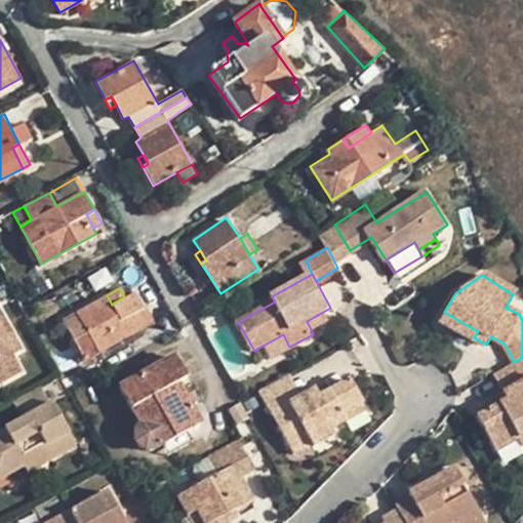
[(133,292),(124,296),(112,305),(107,295),(63,319),(86,359),(154,320),(147,306),(143,308),(133,292)]
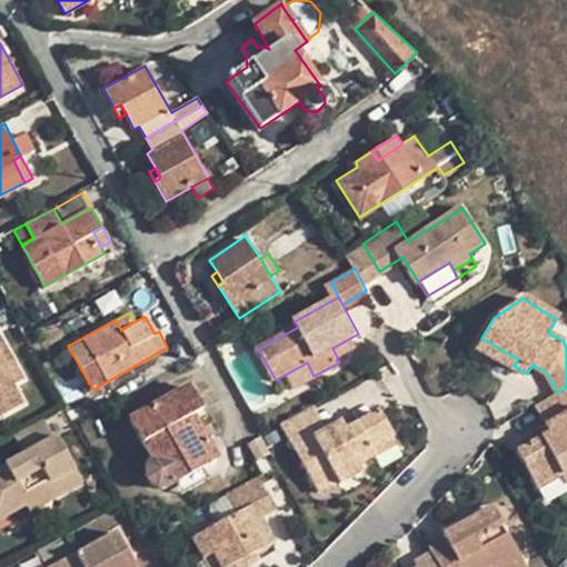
[(0,407),(23,395),(13,377),(23,372),(0,329),(0,407)]
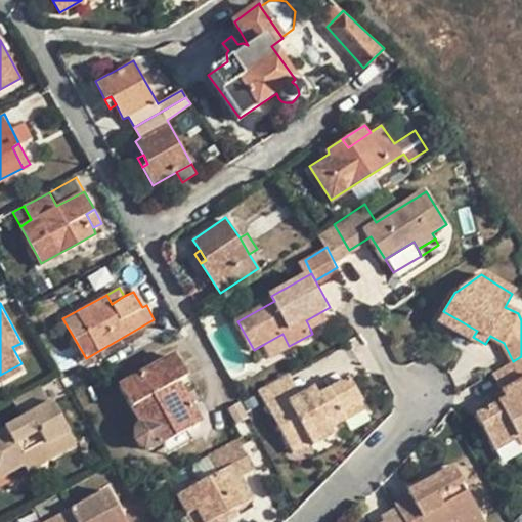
[(334,315),(330,307),(306,320),(310,329),(334,315)]
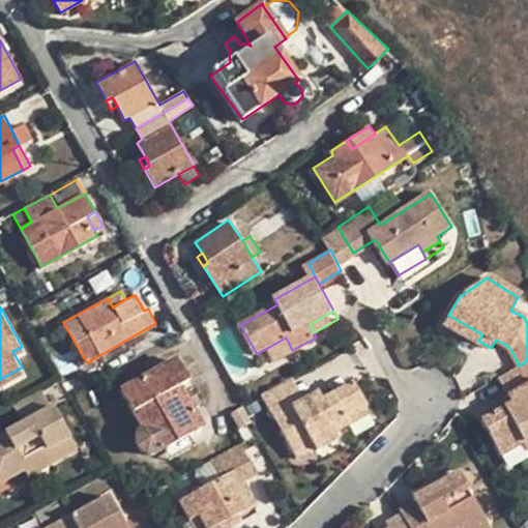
[(475,344),(478,341),(482,334),(448,315),(442,325),(475,344)]
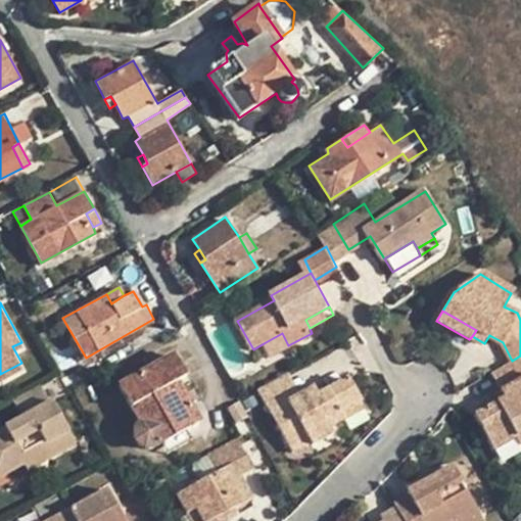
[(271,356),(288,345),(282,333),(264,343),(271,356)]
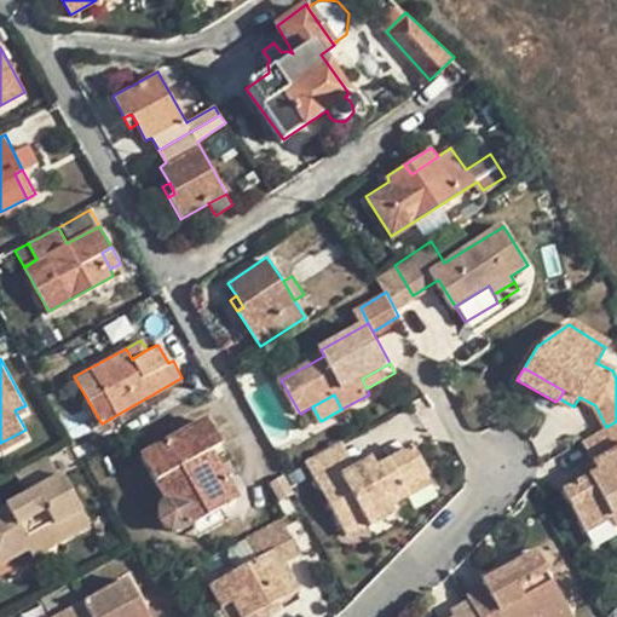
[(184,526),(189,524),(220,506),(235,496),(225,478),(220,467),(211,450),(218,444),(203,419),(143,454),(165,495),(162,499),(160,507),(161,515),(165,522),(172,526),(178,528),(184,526)]
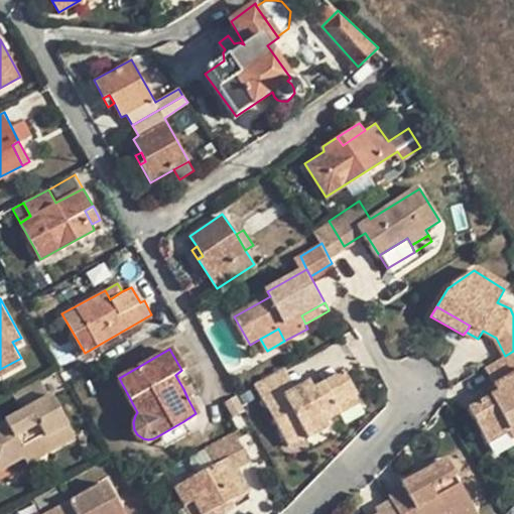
[(506,427),(512,435),(513,434),(513,358),(512,355),(488,368),(495,381),(493,382),(497,389),(488,394),(474,402),(491,435),(506,427)]
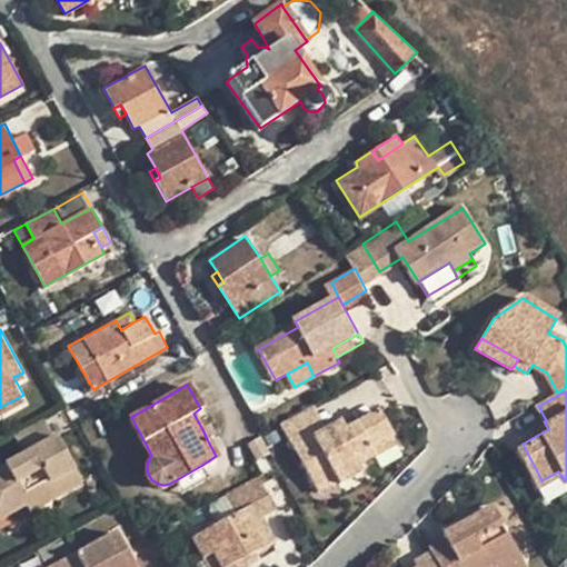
[(315,404),(281,421),(296,447),(299,445),(309,461),(305,464),(320,493),(341,481),(344,485),(366,473),(362,466),(378,458),(370,443),(393,430),(380,409),(355,423),(348,428),(342,421),(329,429),(315,404)]
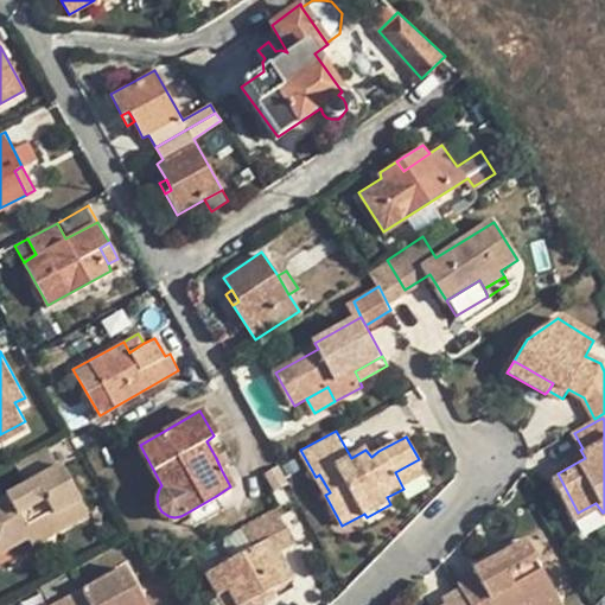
[(59,523),(64,529),(89,515),(62,465),(57,466),(46,445),(16,464),(27,485),(0,501),(0,541),(4,548),(27,535),(30,540),(59,523)]
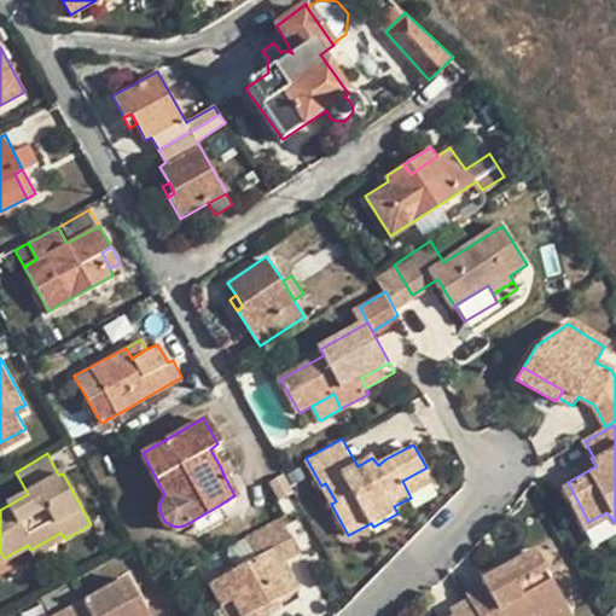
[(382,453),(372,458),(378,465),(385,459),(382,453)]
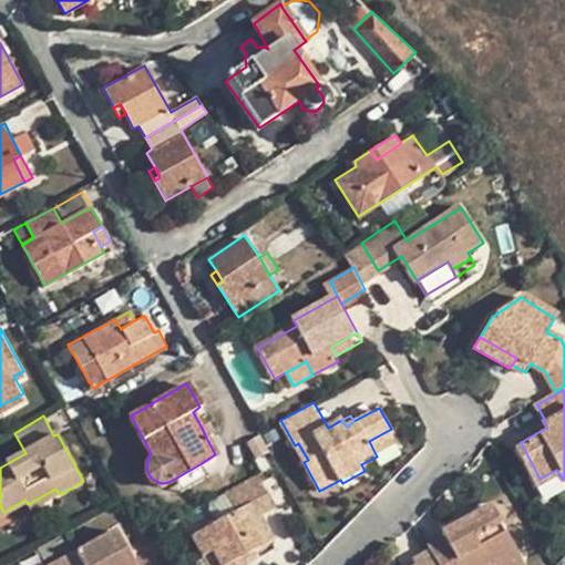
[(532,425),(536,433),(546,428),(542,420),(532,425)]
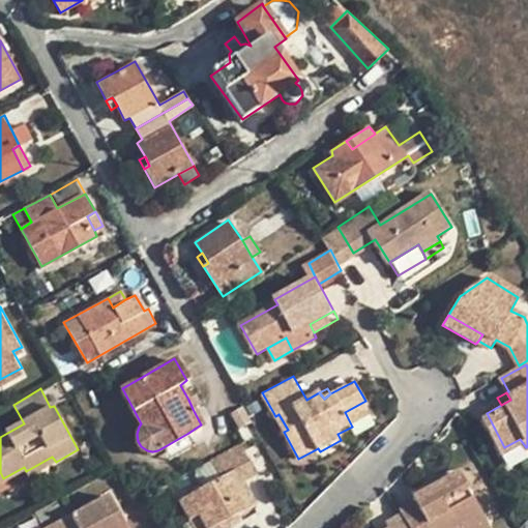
[(195,394),(188,400),(193,409),(200,404),(195,394)]
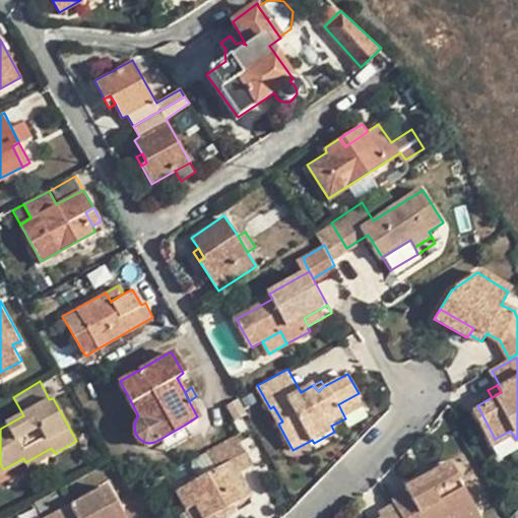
[(367,408),(359,393),(338,404),(345,418),(347,419),(367,408)]
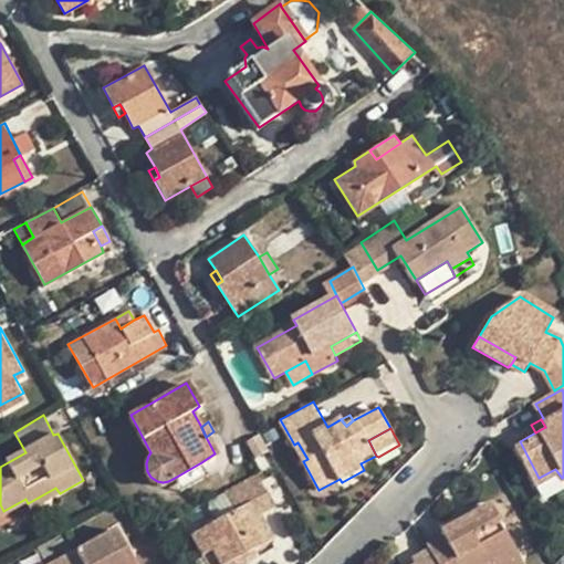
[(294,445),(303,461),(307,459),(298,442),(294,445)]
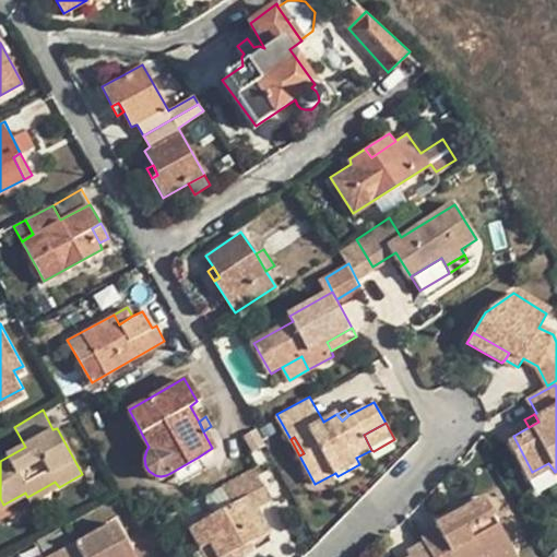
[(206,469),(199,457),(170,473),(177,486),(206,469)]
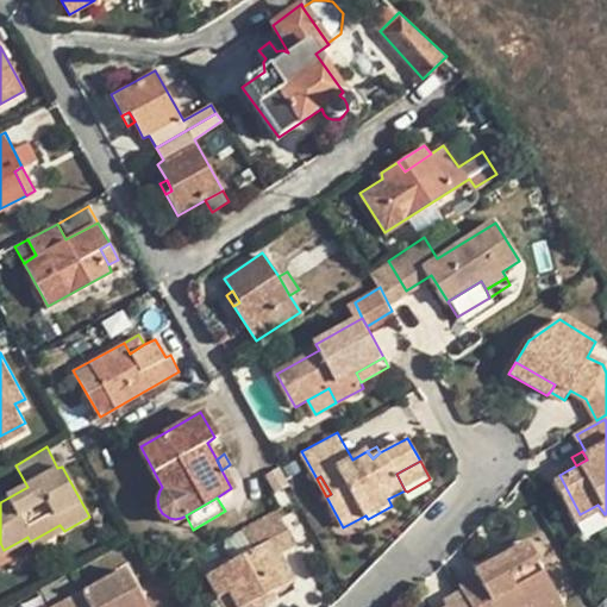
[(604,517),(605,514),(598,505),(580,514),(586,527),(604,517)]
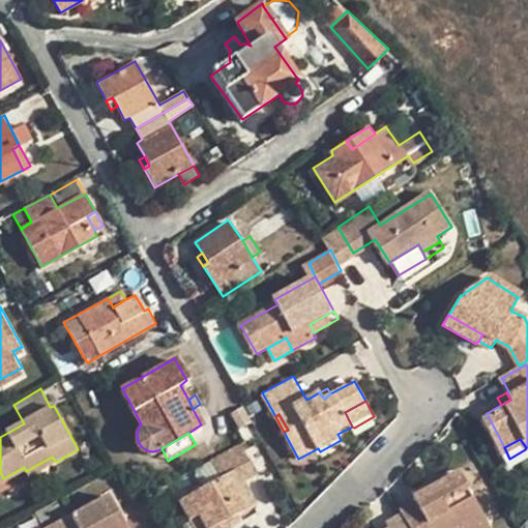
[(209,527),(227,527),(243,520),(260,508),(246,485),(260,476),(241,441),(211,458),(221,475),(205,485),(179,499),(193,524),(204,518),(209,527)]
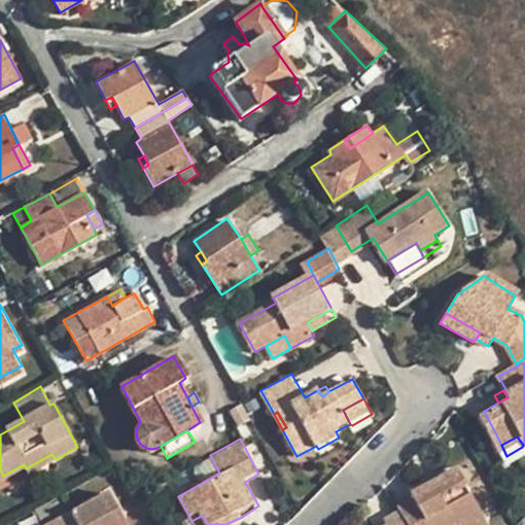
[(30,474),(56,459),(51,454),(26,468),(30,474)]
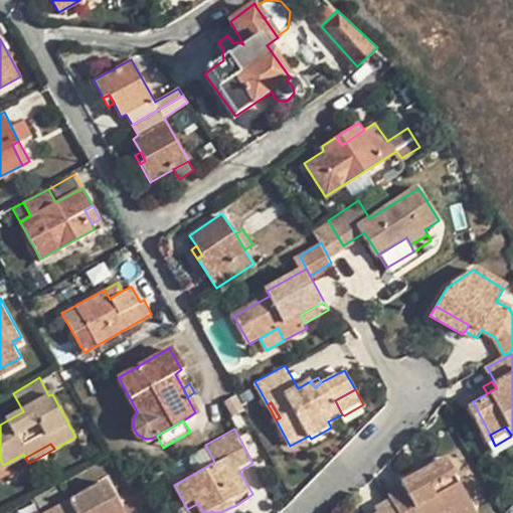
[(205,445),(189,454),(199,471),(214,462),(205,445)]
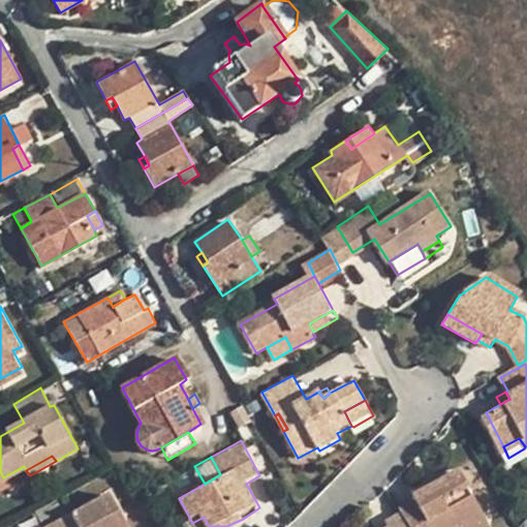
[(0,486),(26,470),(24,466),(3,477),(0,471),(0,486)]
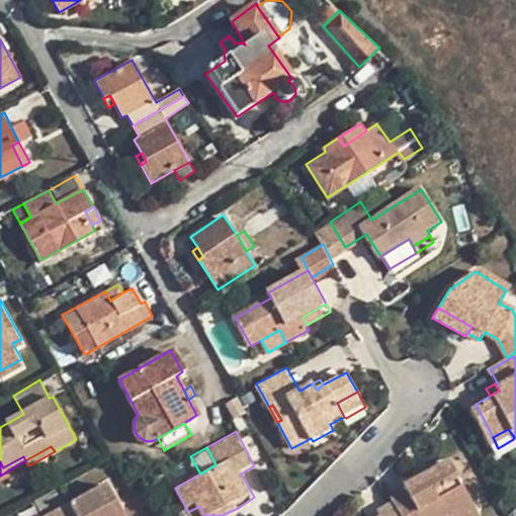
[(446,461),(430,470),(432,476),(420,482),(418,477),(403,485),(405,489),(389,497),(391,501),(399,515),(443,515),(453,511),(456,515),(471,506),(446,461)]
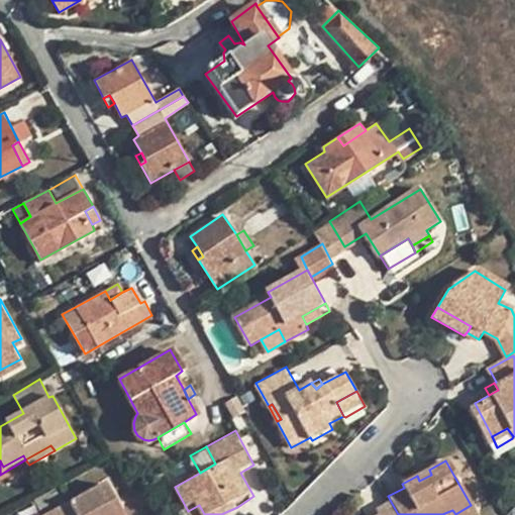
[(415,474),(417,476),(419,481),(431,475),(429,470),(428,467),(415,474)]
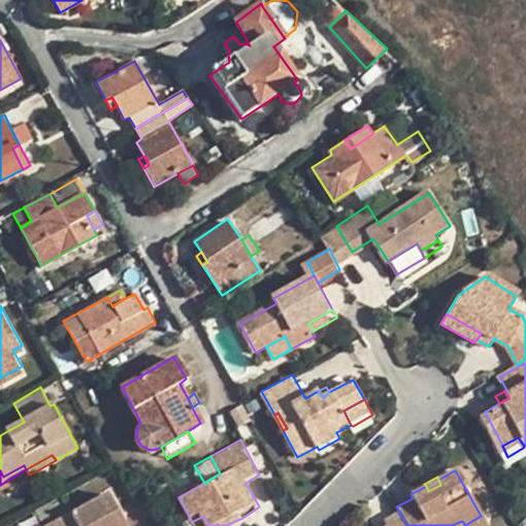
[(128,525),(108,492),(71,514),(77,525),(128,525)]
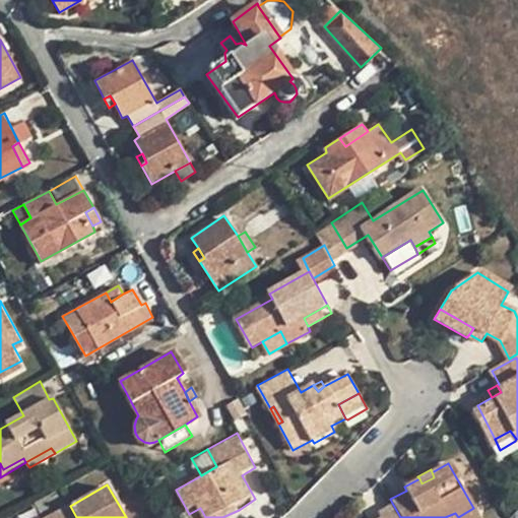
[(76,517),(70,506),(60,488),(35,502),(45,517),(76,517)]
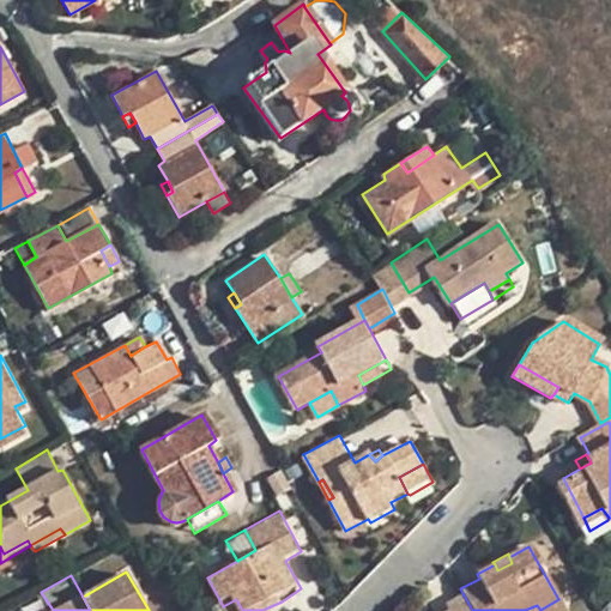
[(472,610),(463,593),(445,603),(447,608),(448,610),(472,610)]
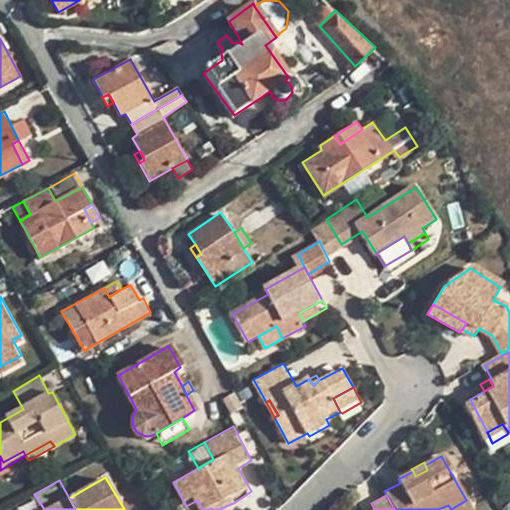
[(231,509),(238,507),(235,502),(219,509),(202,509),(197,500),(186,506),(188,509),(231,509)]
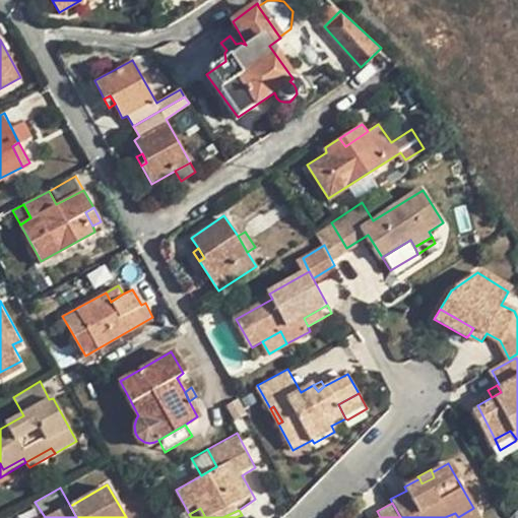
[(473,517),(477,516),(473,508),(458,517),(455,513),(445,517),(473,517)]
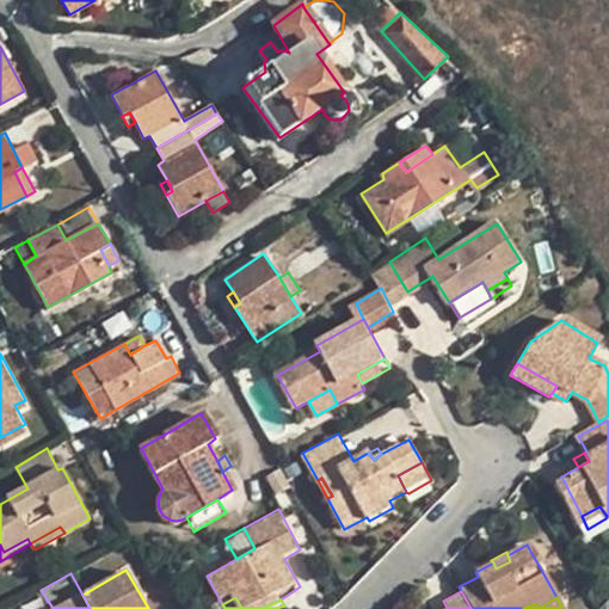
All buildings are outlined.
